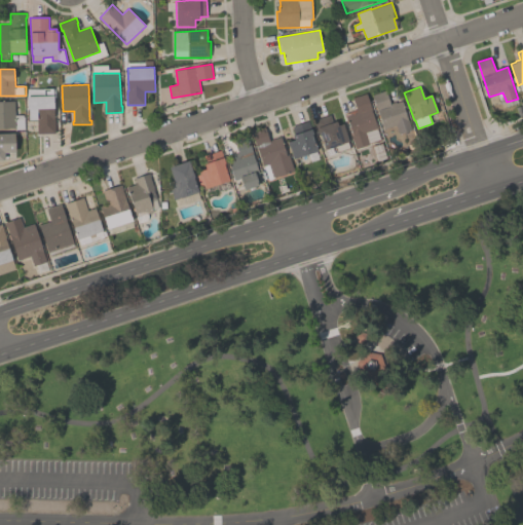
[(55,133),(39,134),(39,120),(29,120),(28,97),(44,96),(44,88),(54,88),(55,133)]
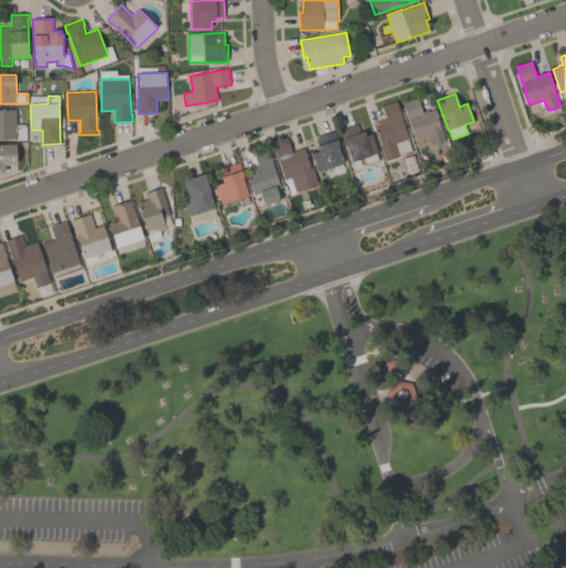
[(417,140),(405,103),(418,99),(423,112),(429,110),(429,111),(436,109),(447,140),(434,145),(430,136),(417,140)]
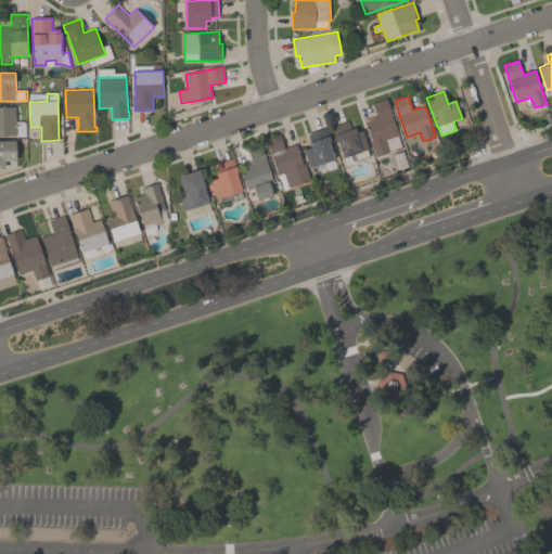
[(373,104),(387,100),(399,136),(386,140),(389,152),(376,156),(372,144),(373,143),(369,129),(368,129),(366,121),(377,118),(373,104)]
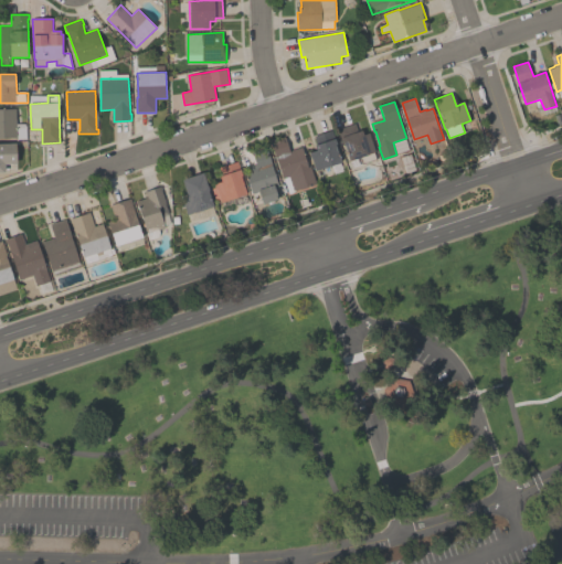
[(0,108),(17,108),(18,138),(0,138),(0,108)]
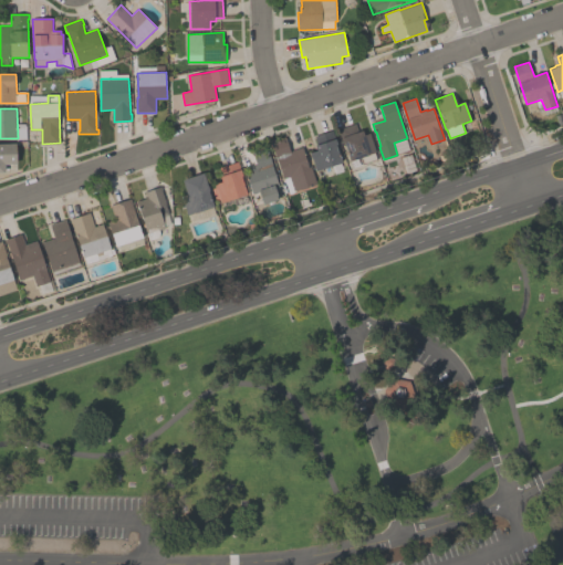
[(361,132),(363,131),(365,135),(371,134),(376,153),(375,153),(377,159),(363,165),(361,157),(351,160),(346,146),(344,146),(339,129),(357,124),(361,132)]
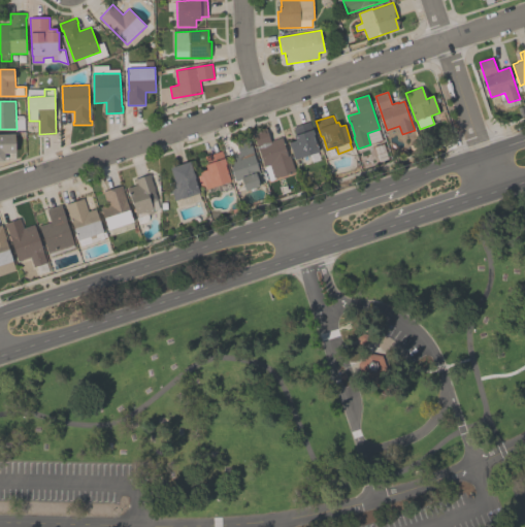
[(295,136),(297,135),(294,128),(312,122),(316,134),(315,135),(320,152),(296,160),(289,142),(296,140),(295,136)]
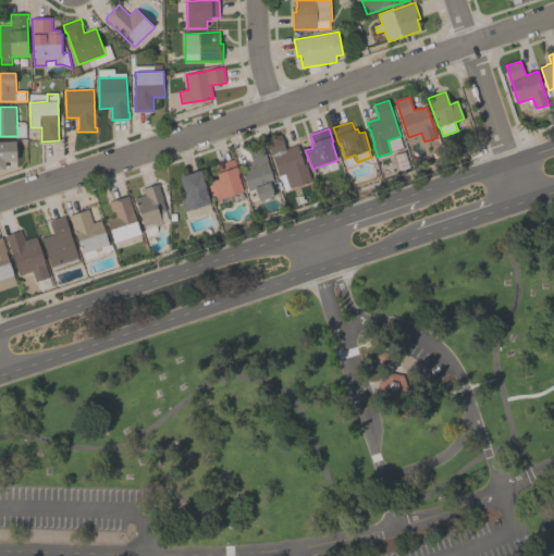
[(285,190),(268,140),(281,136),(285,149),(298,145),(305,164),(307,164),(312,182),(285,190)]
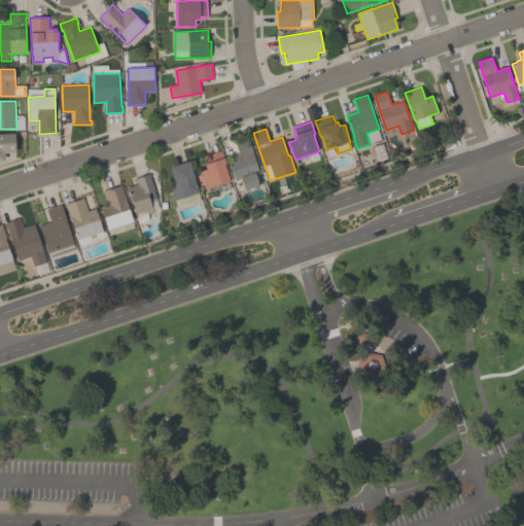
[(16,154),(13,154),(13,153),(5,153),(5,161),(0,161),(0,134),(15,134),(16,154)]
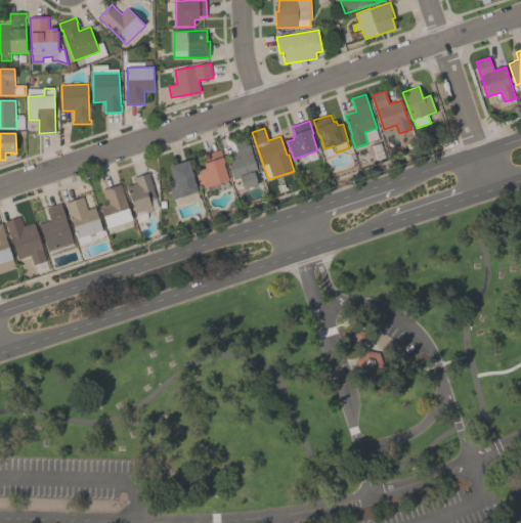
[(248,139),(259,172),(255,173),(259,185),(245,189),(241,177),(234,179),(228,163),(233,161),(232,156),(237,154),(234,144),(248,139)]
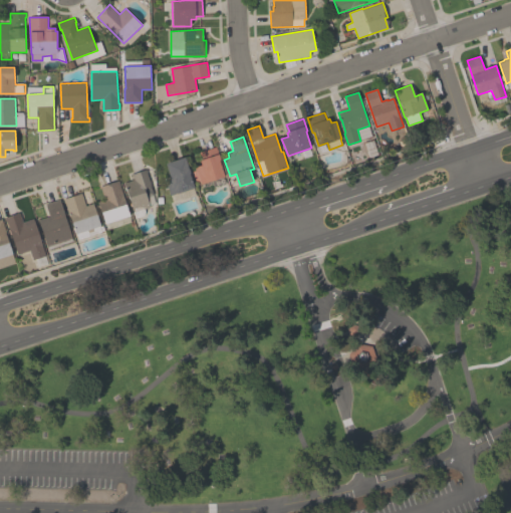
[(202,185),(198,173),(197,174),(195,168),(202,165),(200,161),(204,159),(202,153),(217,148),(221,160),(220,161),(225,177),(202,185)]
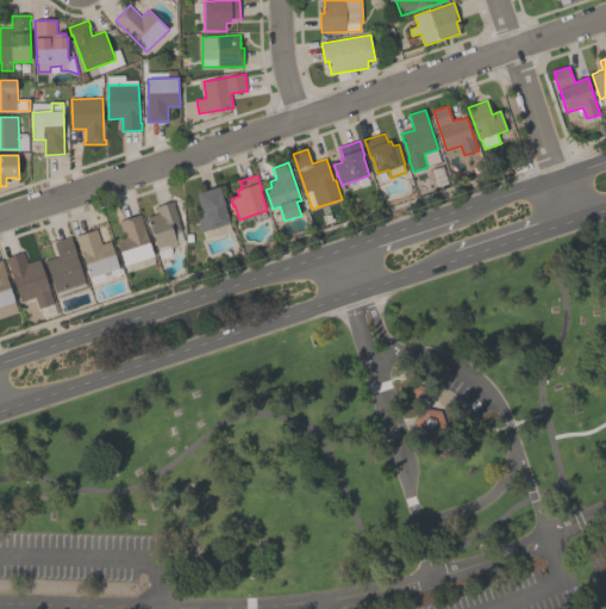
[(231,224),(223,227),(226,236),(214,240),(211,230),(202,232),(197,212),(202,210),(198,194),(220,187),(224,200),(225,200),(226,205),(225,205),(231,224)]
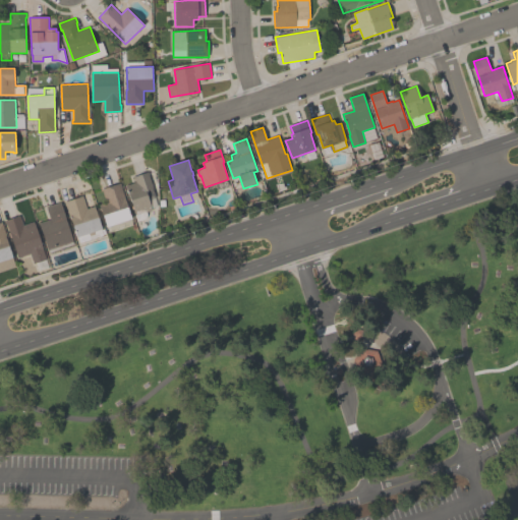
[(159,207),(153,209),(153,210),(147,212),(149,216),(147,219),(137,222),(126,185),(136,182),(135,180),(134,180),(133,177),(150,171),(151,175),(150,175),(155,188),(154,188),(157,197),(156,197),(159,207)]
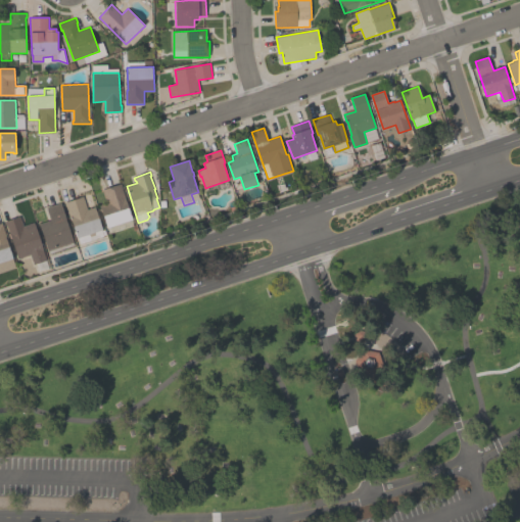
[(107,201),(103,189),(121,183),(133,220),(132,220),(134,226),(127,228),(125,223),(116,225),(119,231),(110,234),(108,228),(107,228),(99,203),(107,201)]
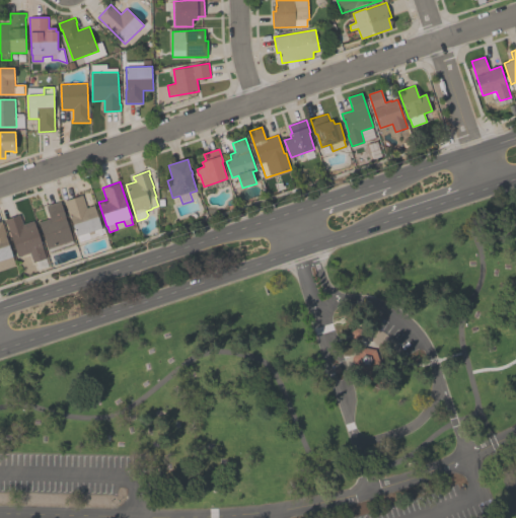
[(66,202),(83,196),(87,208),(94,206),(104,234),(80,242),(66,202)]
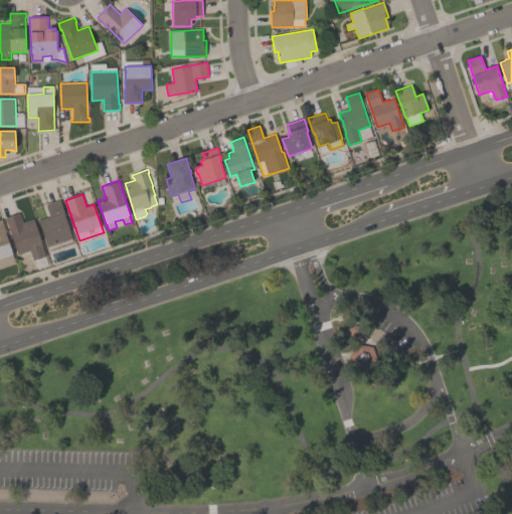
[(50,216),(46,204),(60,199),(73,239),(72,239),(73,243),(51,251),(49,246),(48,246),(39,220),(50,216)]
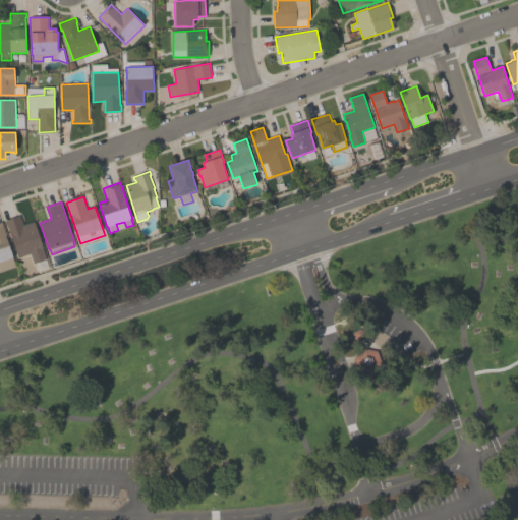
[(5,221),(20,216),(23,226),(35,222),(47,260),(34,264),(31,254),(18,258),(5,221)]
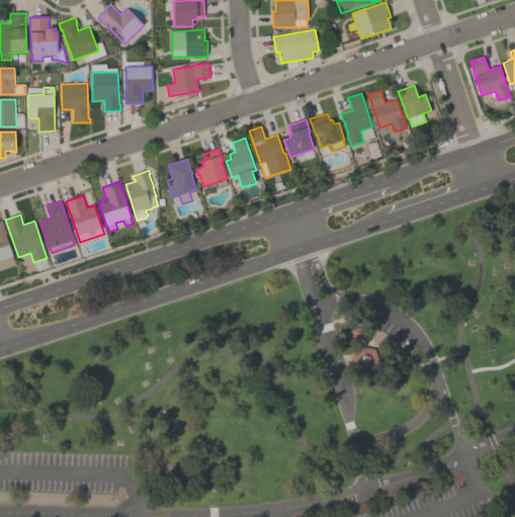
[(16,266),(0,270),(0,221),(2,221),(16,266)]
